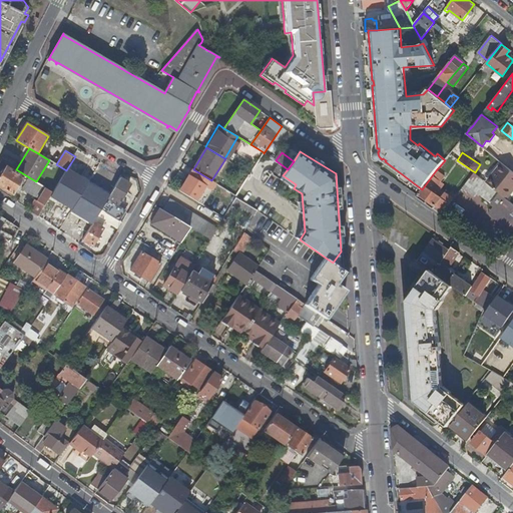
[(506,198),(512,189),(512,170),(504,163),(487,183),(506,198)]
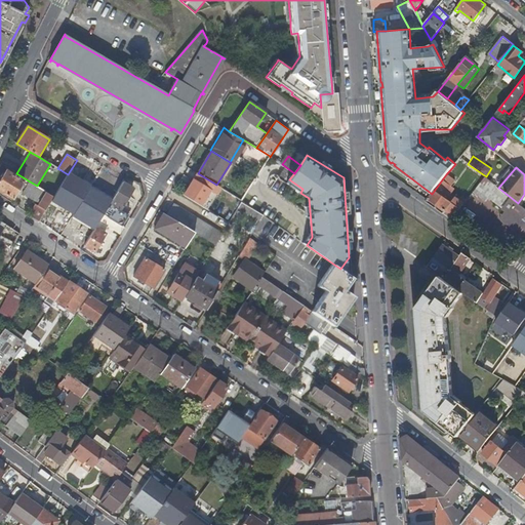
[(0,190),(12,198),(16,191),(18,188),(23,180),(5,170),(4,172),(1,172),(0,174),(0,176),(1,178),(0,178),(0,190)]
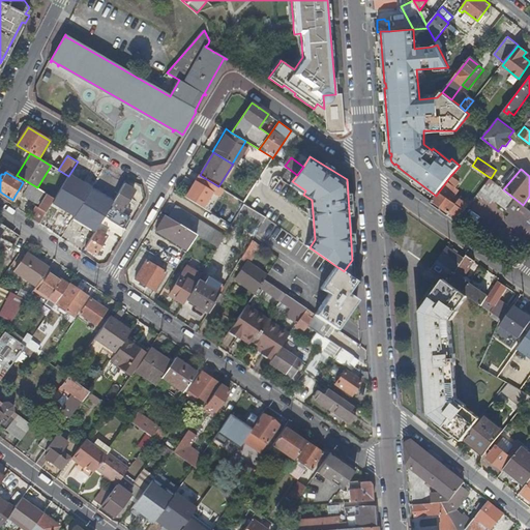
[(436,196),(433,200),(449,212),(447,215),(455,222),(468,207),(460,201),(457,204),(447,198),(459,183),(450,176),(436,196)]
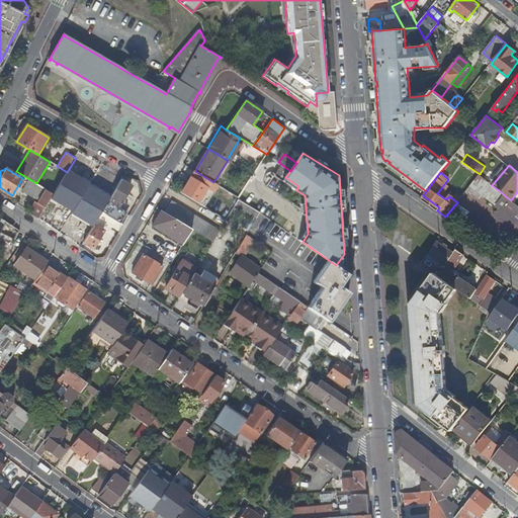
[(124,174),(102,211),(119,222),(126,211),(118,206),(135,179),(124,174)]
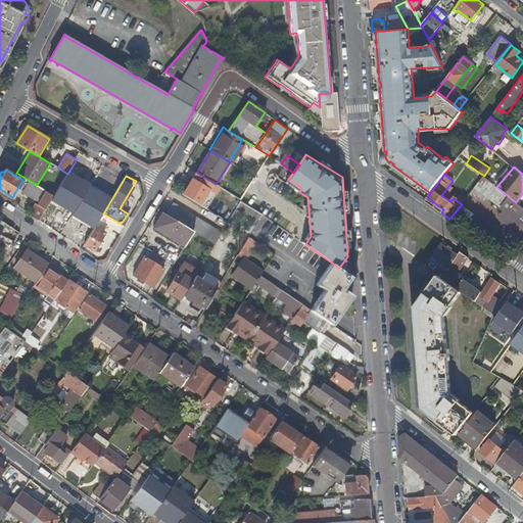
[(496,187),(484,177),(472,191),(484,200),(487,197),(504,209),(501,215),(516,227),(520,223),(522,225),(522,207),(516,202),(496,187)]
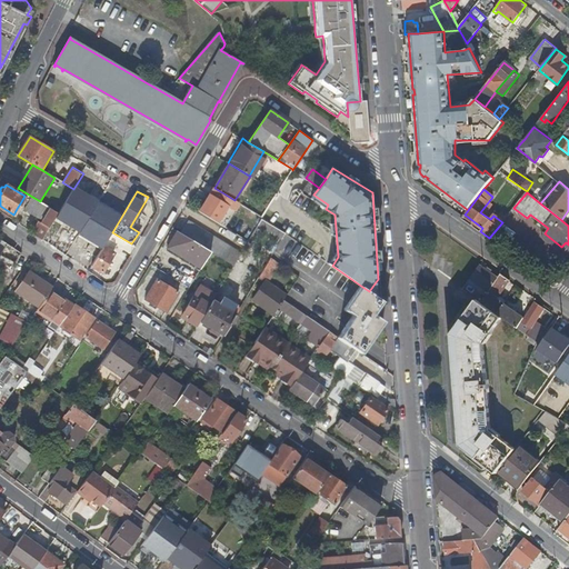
[(210,195),(199,211),(217,222),(227,206),(210,195)]
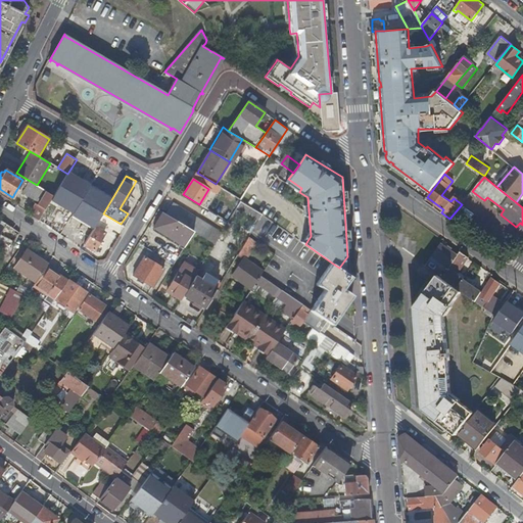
[(286,183),(299,192),(301,188),(288,179),(286,183)]
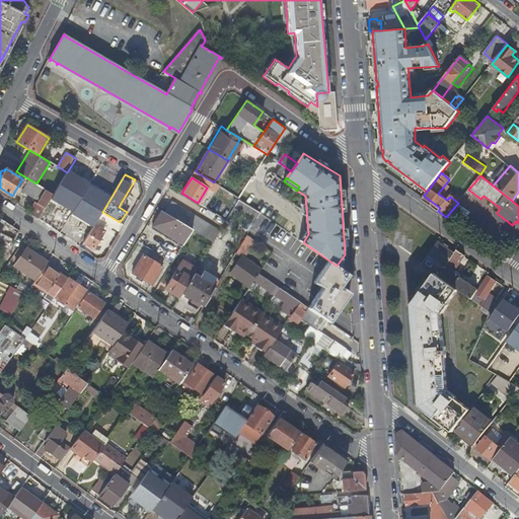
[(35,202),(29,212),(39,218),(54,195),(36,183),(29,179),(22,191),(39,201),(38,203),(35,202)]
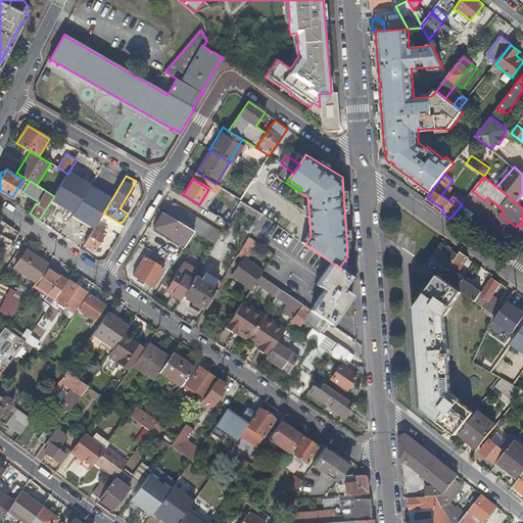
[(263,215),(240,201),(237,206),(258,220),(263,215)]
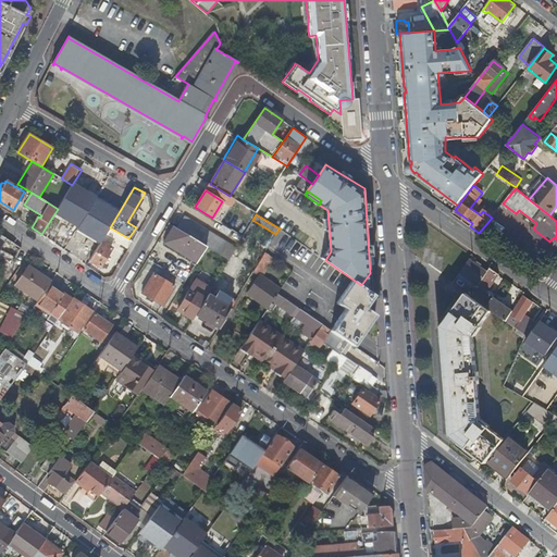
[(186,215),(178,229),(207,246),(229,260),(237,246),(186,215)]
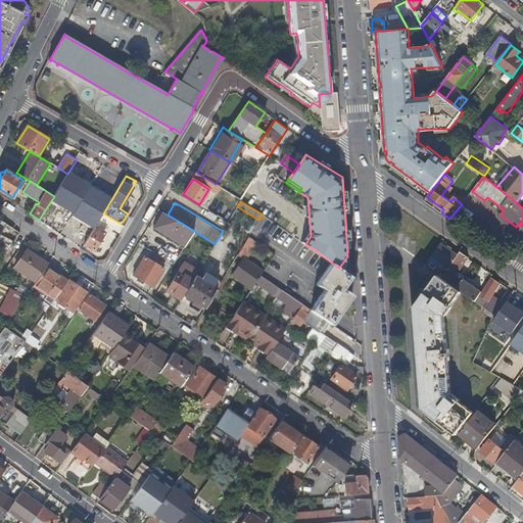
[(155,226),(185,245),(194,231),(168,215),(163,212),(155,226)]
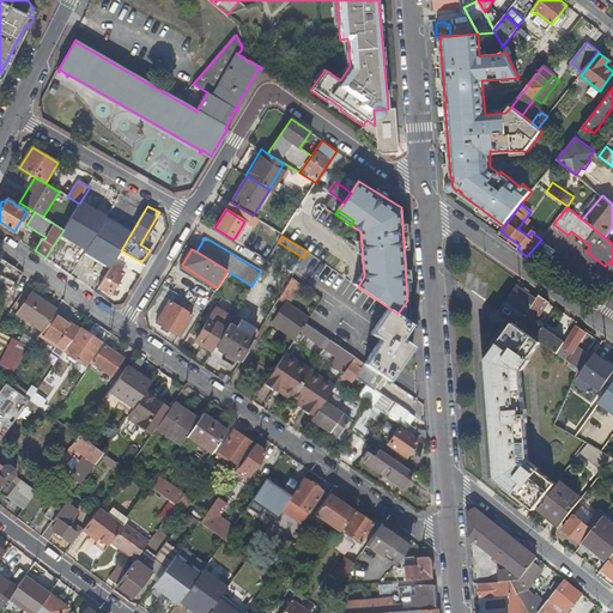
[(140,272),(145,265),(141,262),(121,250),(99,285),(110,292),(123,271),(122,271),(127,263),(140,272)]
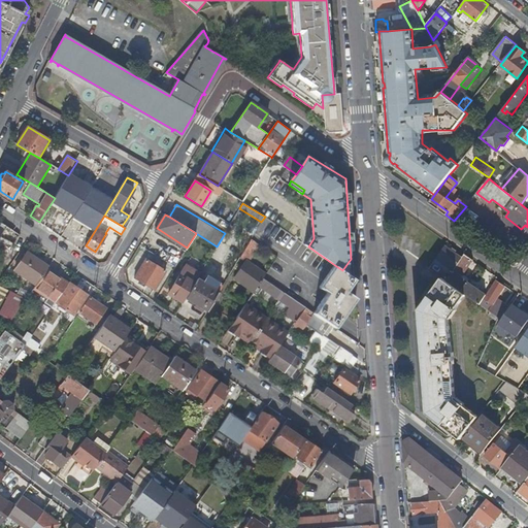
[(521,229),(505,217),(502,220),(519,232),(521,229)]
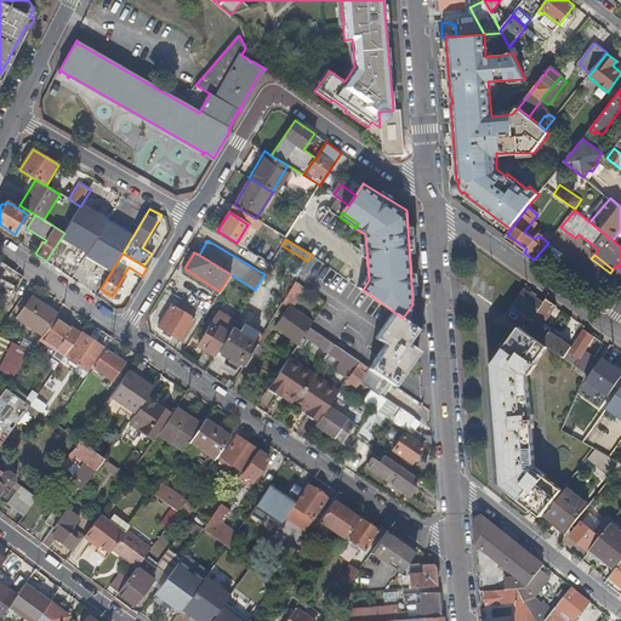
[(18,286),(23,275),(0,258),(0,278),(18,286)]
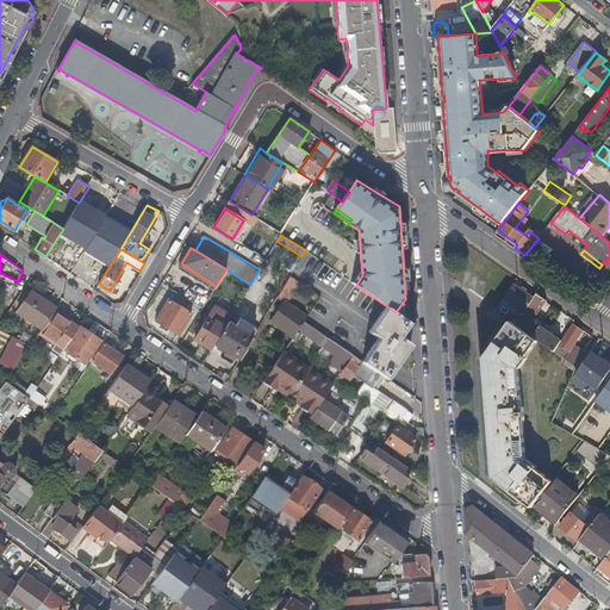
[(287,303),(300,282),(291,275),(278,297),(284,300),(272,318),(294,335),(304,321),(307,316),(302,311),(302,313),(287,303)]
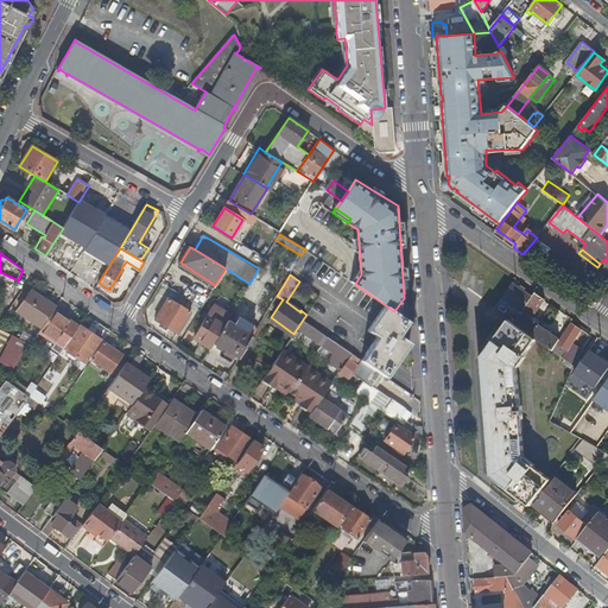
[(109,290),(99,283),(95,290),(105,297),(109,290)]
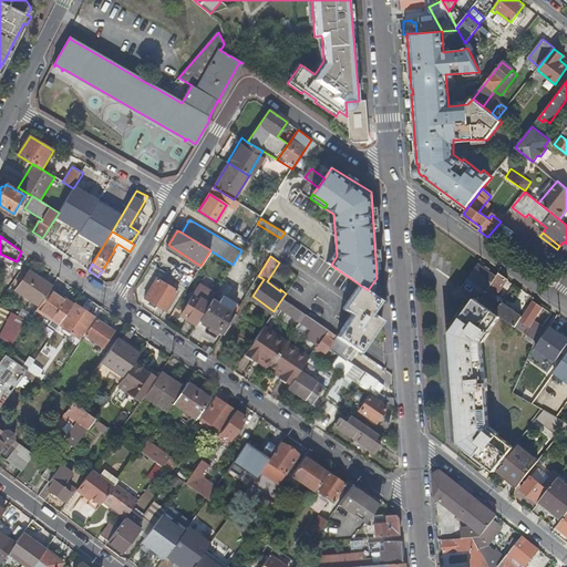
[(496,276),(478,264),(466,280),(465,281),(484,295),(496,276)]
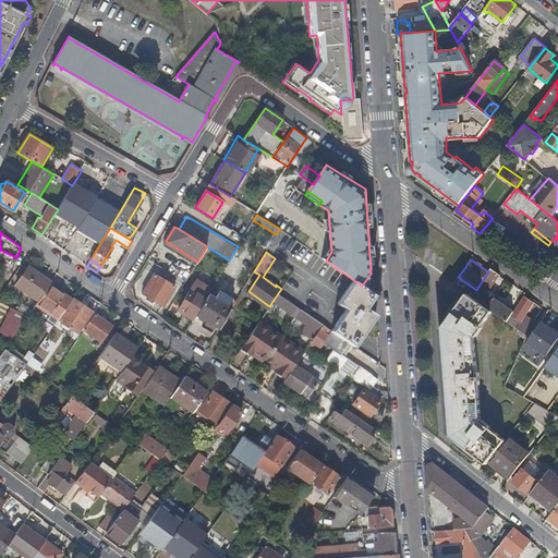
[(15,284),(38,300),(49,283),(51,281),(28,266),(15,284)]
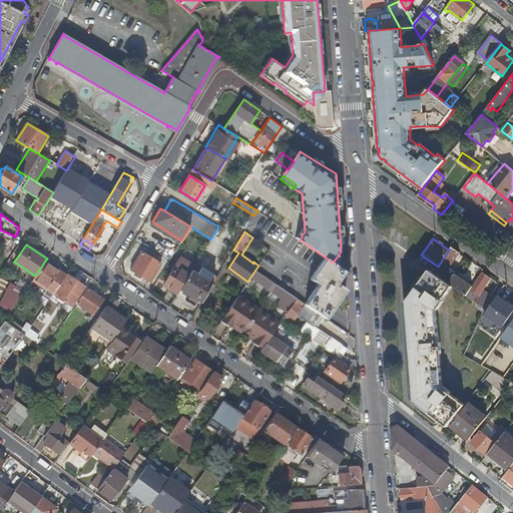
[(465,282),(454,274),(448,269),(450,267),(459,252),(451,246),(449,249),(438,267),(434,273),(453,286),(459,291),(466,296),(472,286),(465,282)]
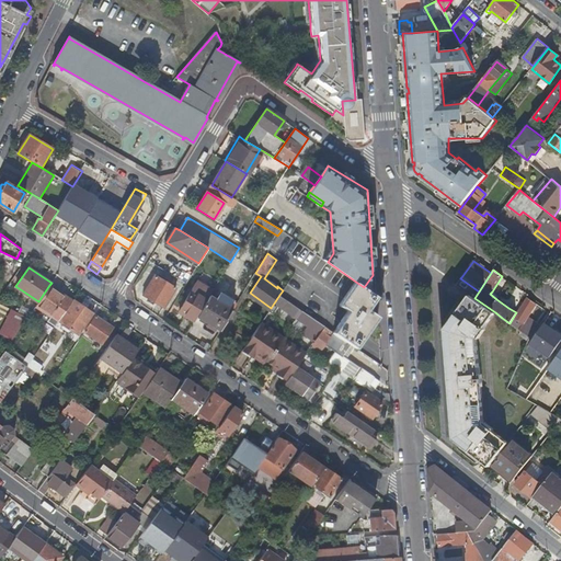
[(175,287),(155,274),(142,294),(163,307),(175,287)]
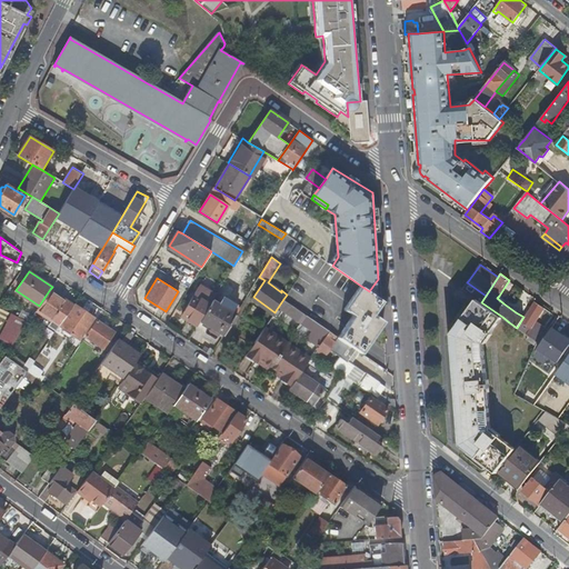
[(373,312),(382,300),(369,291),(362,287),(346,309),(355,315),(377,330),(385,320),(373,312)]
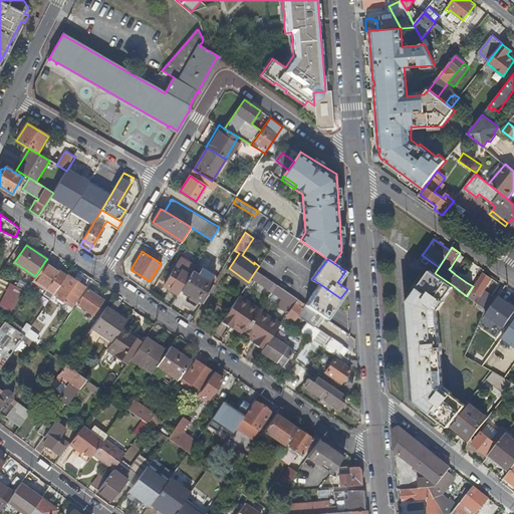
[(66,275),(45,261),(35,276),(30,283),(50,298),(54,293),(66,275)]
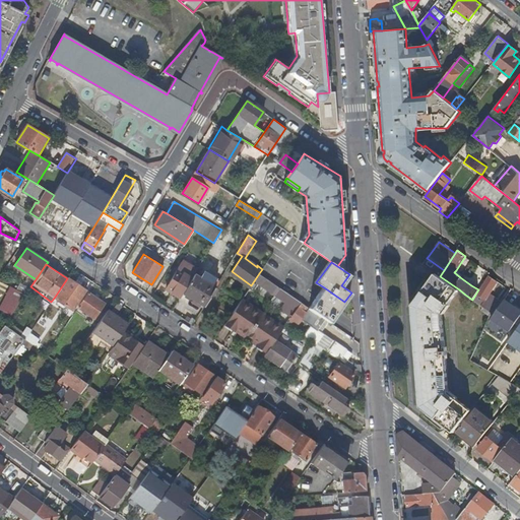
[(166,288),(180,297),(183,294),(191,278),(177,270),(166,288)]
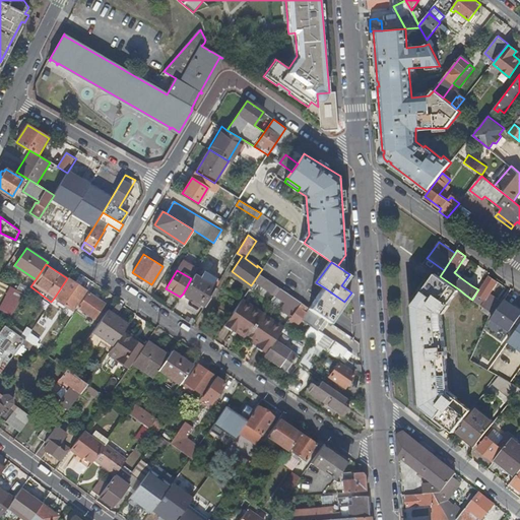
[(183,294),(204,307),(216,286),(200,277),(202,273),(197,270),(191,278),(183,294)]
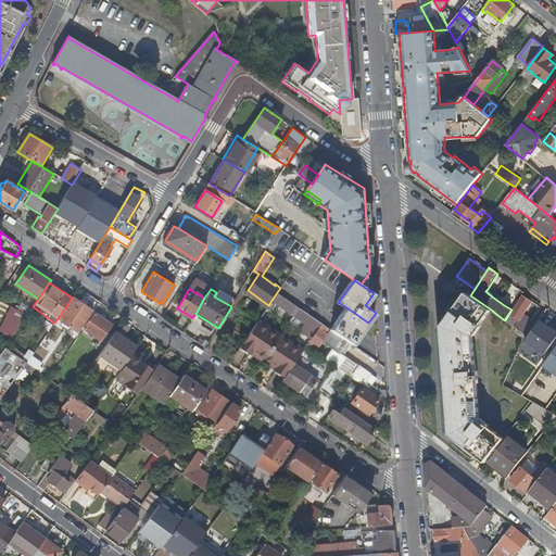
[(277,303),(294,315),(299,307),(277,292),(268,305),(266,307),(270,311),(277,303)]
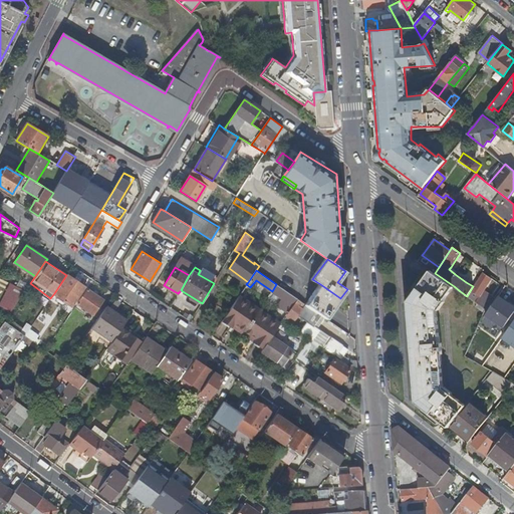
[(438,309),(454,286),(435,273),(431,270),(408,302),(413,354),(417,401),(417,402),(449,428),(450,426),(466,406),(444,388),(438,309)]
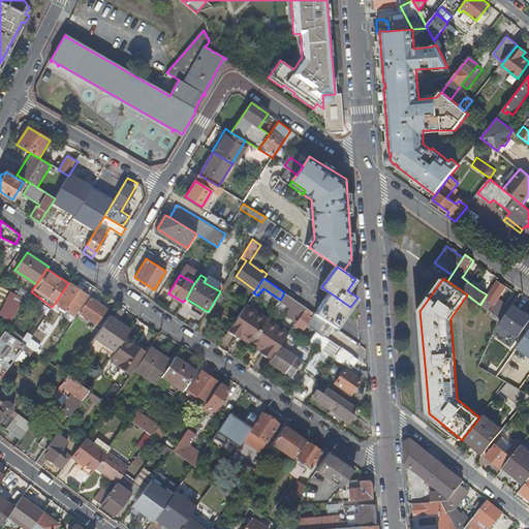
[(88,293),(69,281),(68,283),(56,302),(64,308),(73,314),(88,293)]
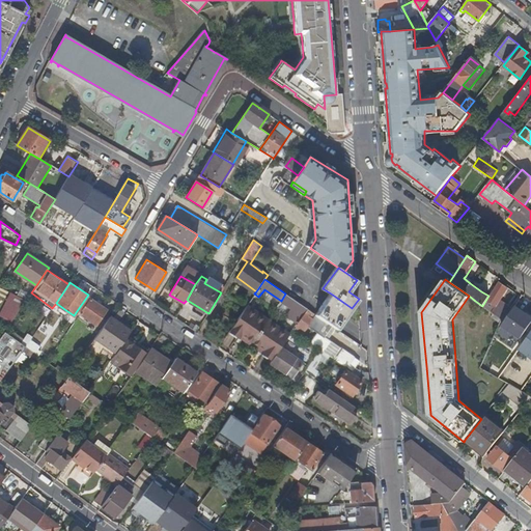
[(507,287),(498,282),(488,296),(482,306),(501,319),(504,322),(501,325),(508,330),(500,340),(513,348),(521,338),(530,322),(530,316),(514,306),(512,309),(500,301),(507,287)]
